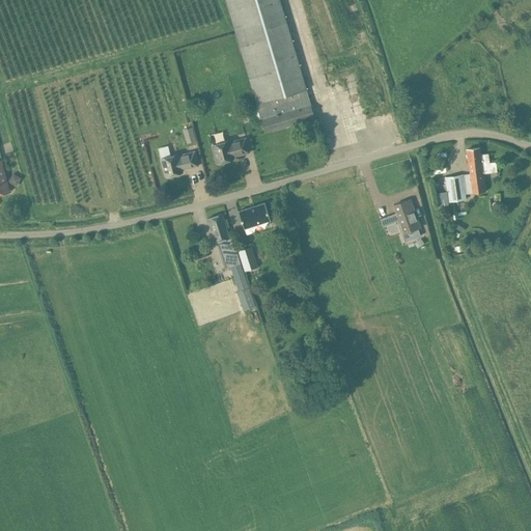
[(307,90),(280,0),(224,0),(255,104),(263,133),(314,118),(310,103),(307,90)]
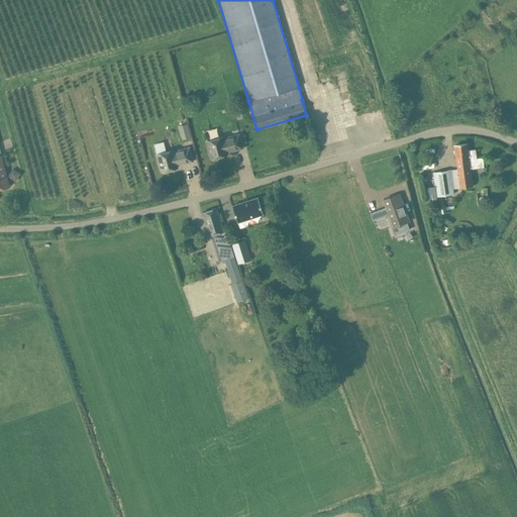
[(187,124),(179,126),(183,139),(190,137),(187,124)]
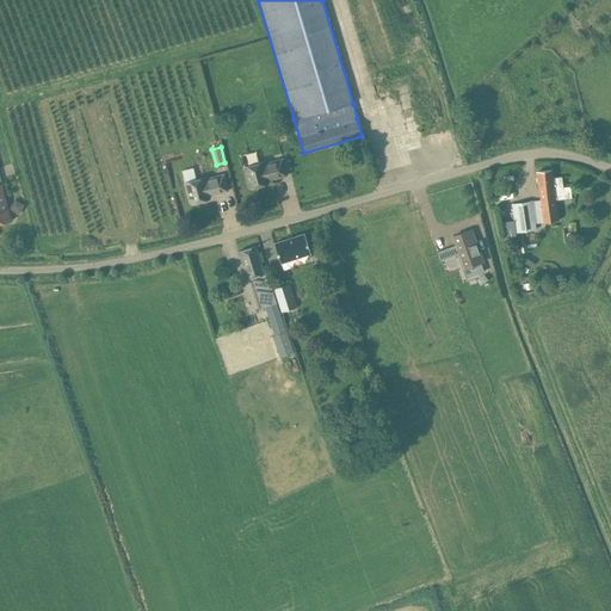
[(246,166),(252,190),(261,187),(260,184),(271,181),(271,179),(289,174),(284,158),(266,162),(265,161),(246,166)]
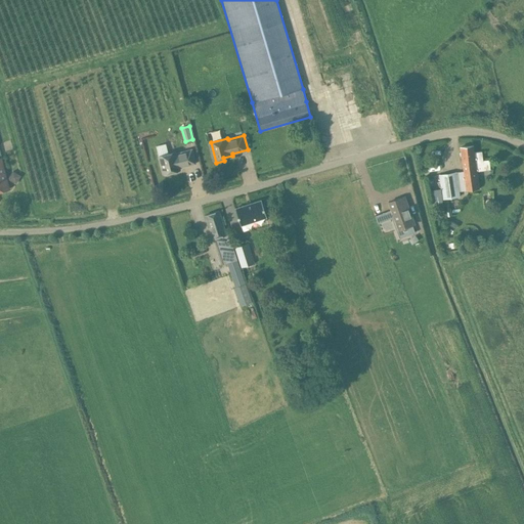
[(461,147),(465,175),(457,176),(456,172),(439,174),(442,200),(461,197),(460,191),(479,188),(476,172),(491,170),(489,160),(483,161),(482,151),(474,153),(473,146),(461,147)]
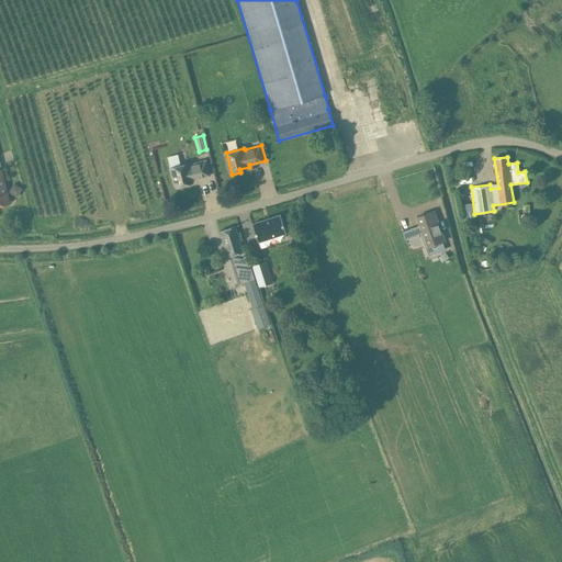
[(191,164),(190,163),(172,167),(178,189),(187,187),(186,183),(195,181),(194,179),(212,175),(208,159),(191,164)]
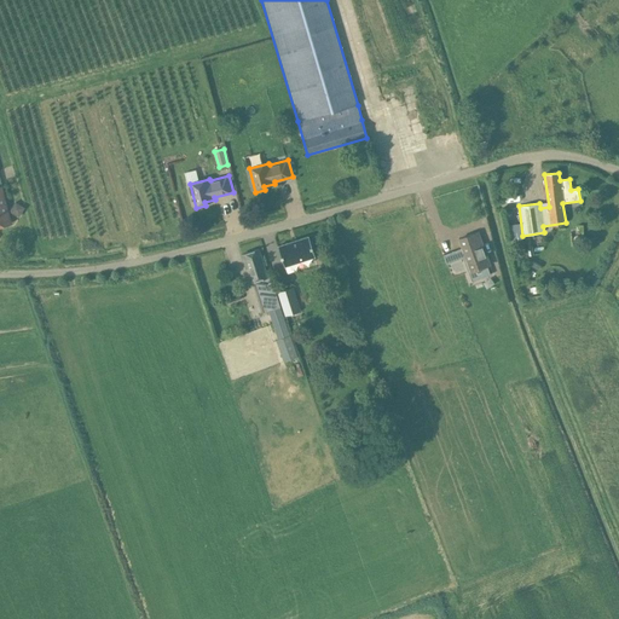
[(0,225),(10,224),(0,183),(0,225)]
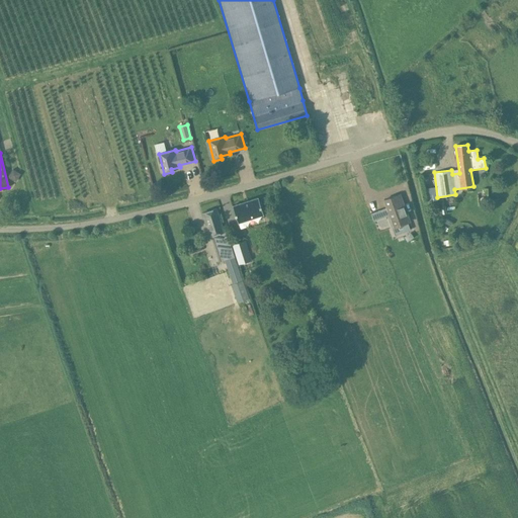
[(410,222),(400,194),(384,200),(394,228),(410,222)]
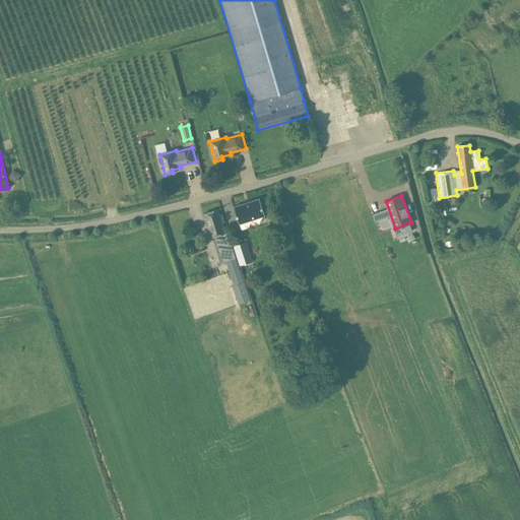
[(248,202),(234,207),(239,223),(265,215),(259,198),(248,202)]
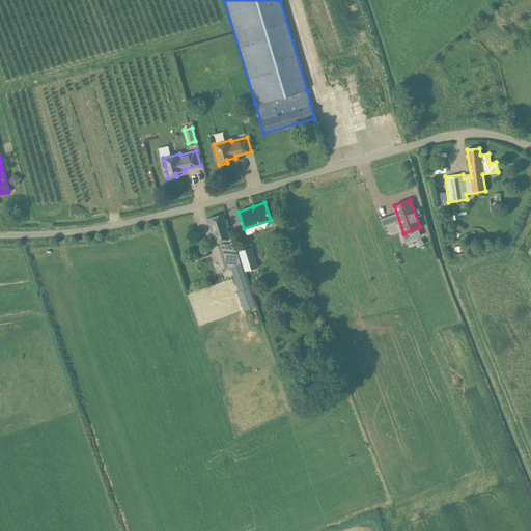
[(229,238),(222,214),(207,219),(215,243),(222,241),(230,267),(241,263),(232,236),(229,238)]
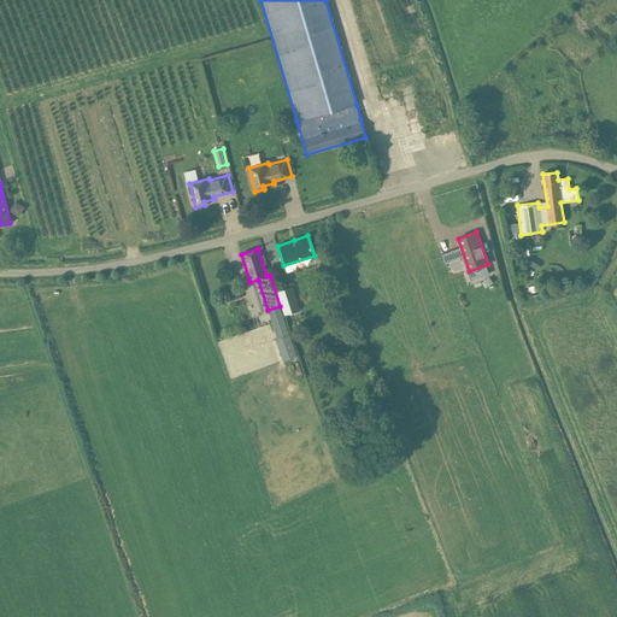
[(297,301),(293,287),(277,292),(281,306),(297,301)]
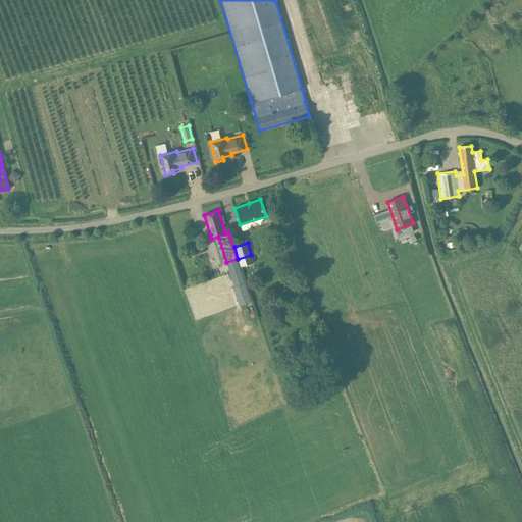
[(298,256),(286,260),(291,274),(303,270),(298,256)]
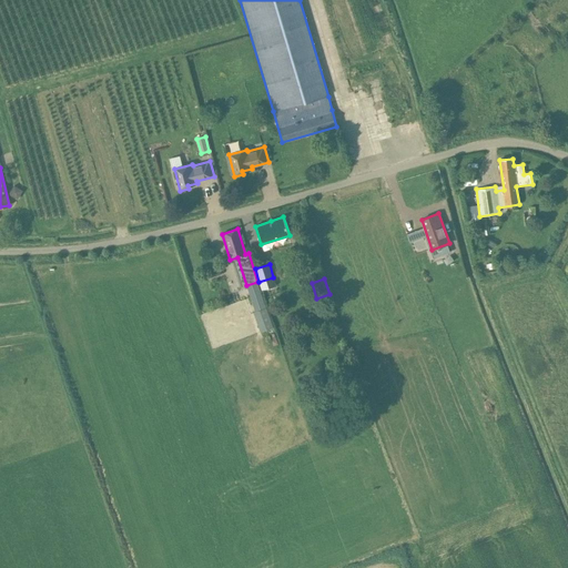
[(265,324),(273,322),(267,308),(260,311),(265,324)]
